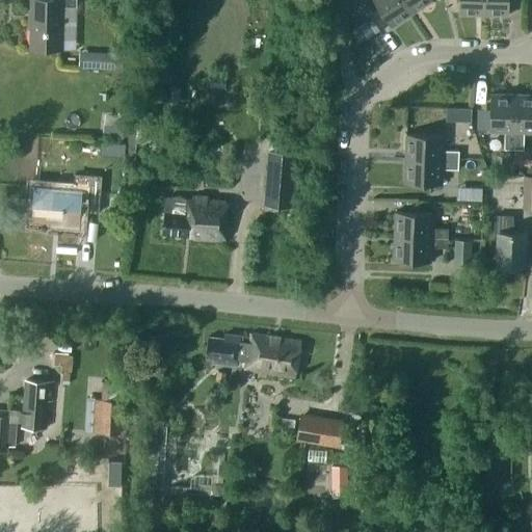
[(31,0),(30,48),(61,49),(62,6),(76,6),(76,0),(31,0)]
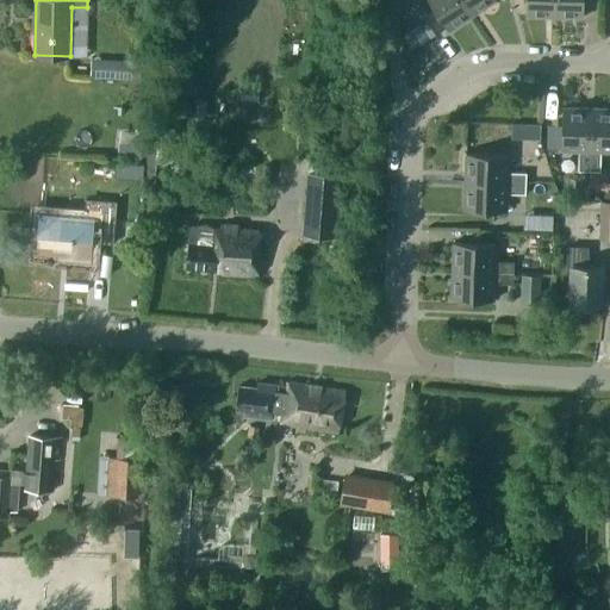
[(406,0),(406,1),(422,26),(435,17),(423,0),(406,0)]
